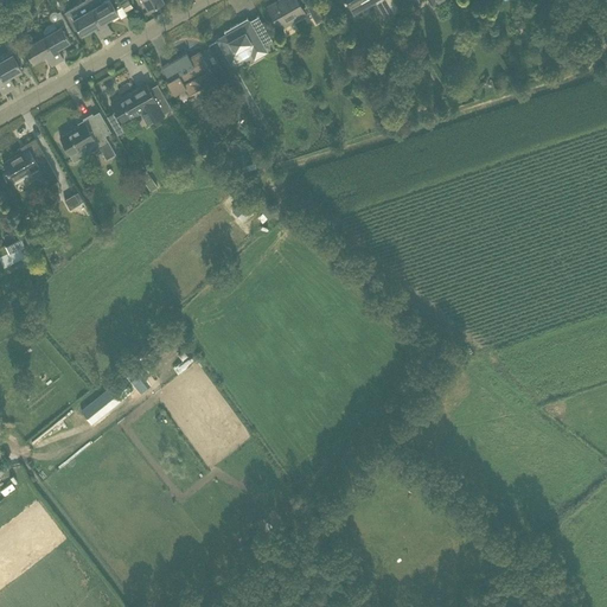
[(107,33),(85,0),(64,13),(74,30),(78,27),(82,33),(95,26),(101,37),(107,33)]
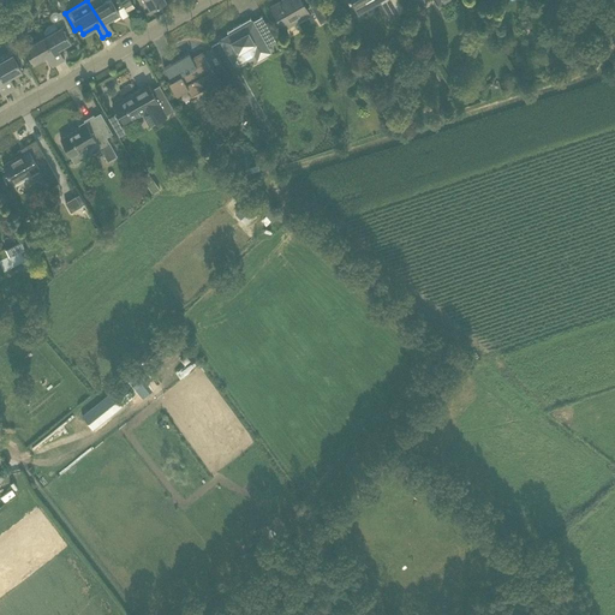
[(87,0),(108,34),(113,31),(107,21),(119,13),(120,13),(118,10),(124,5),(120,0),(106,0),(103,3),(101,0),(87,0)]
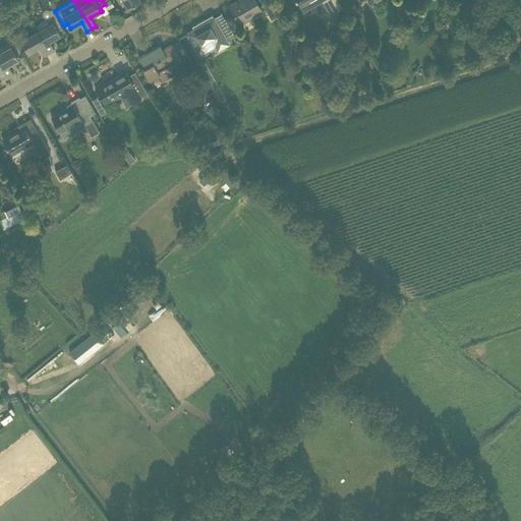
[(278,16),(268,0),(266,0),(262,3),(263,4),(261,6),(256,0),(244,0),(239,3),(237,0),(229,5),(240,24),(266,10),(272,19),(278,16)]
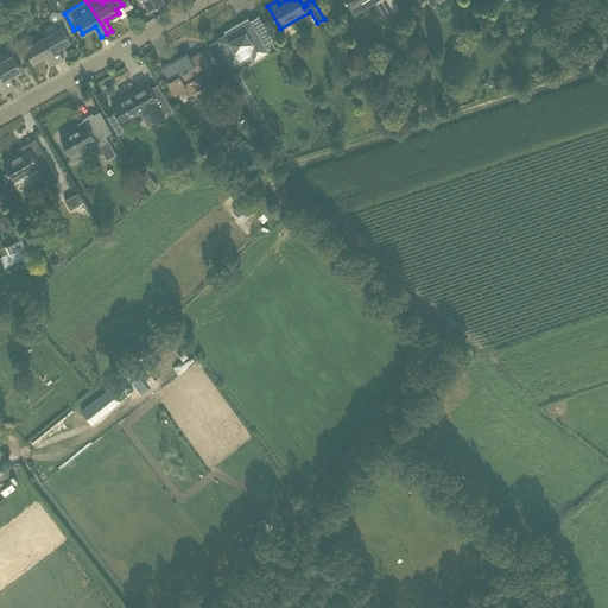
[(346,0),(354,14),(377,1),(386,18),(400,10),(394,0),(346,0)]
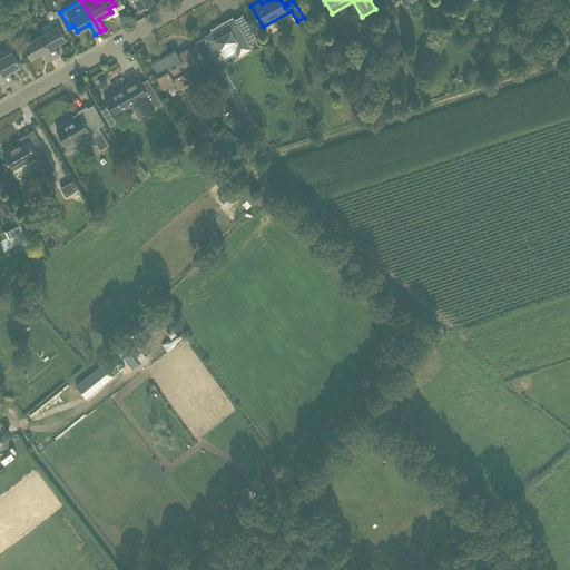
[(40,33),(55,58),(60,55),(55,45),(66,38),(62,32),(68,29),(62,19),(57,10),(55,11),(53,10),(52,10),(51,10),(50,10),(49,10),(48,11),(47,11),(47,12),(47,13),(47,15),(47,16),(47,17),(48,18),(49,19),(50,19),(53,26),(40,33)]
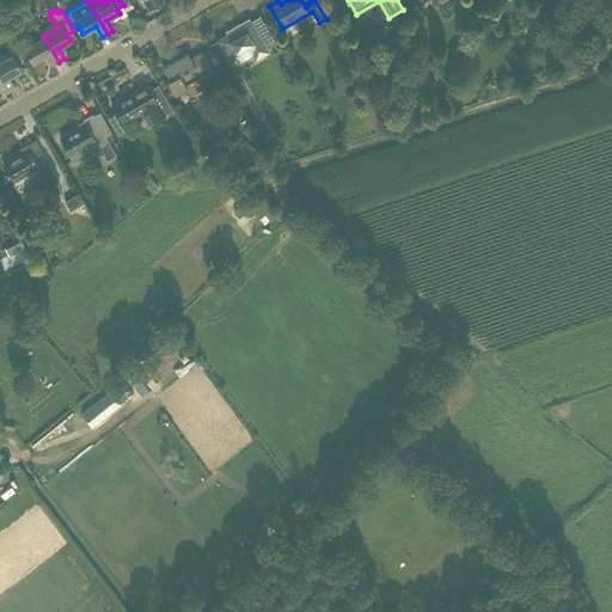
[(252,19),(219,37),(234,65),(254,54),(256,59),(270,50),(268,46),(252,19)]
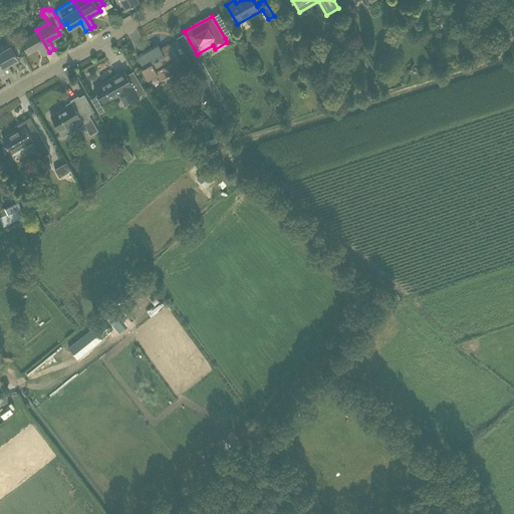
[(36,30),(21,39),(29,52),(39,46),(44,55),(49,52),(36,30)]
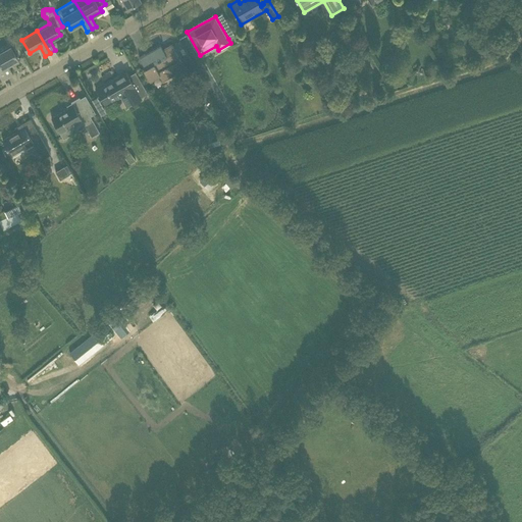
[(139,57),(146,68),(144,69),(150,81),(160,74),(163,81),(176,73),(175,71),(185,66),(171,44),(169,45),(170,47),(164,50),(160,45),(139,57)]
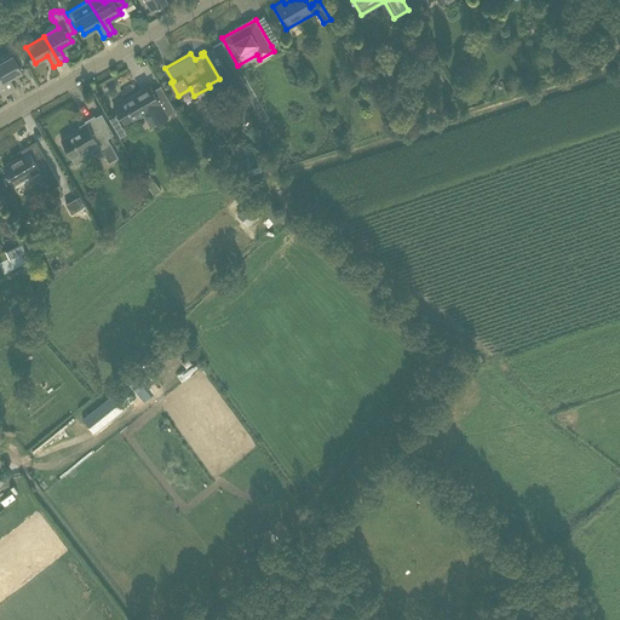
[(0,74),(10,91),(16,87),(10,78),(22,70),(16,59),(13,55),(12,53),(4,58),(0,59),(0,74)]
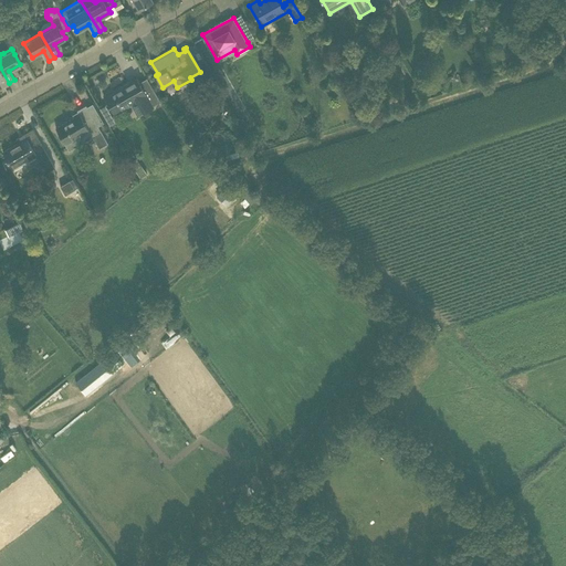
[(114,114),(130,104),(137,116),(145,112),(145,113),(154,107),(137,77),(136,79),(139,83),(130,87),(128,83),(113,92),(112,90),(104,95),(114,114)]
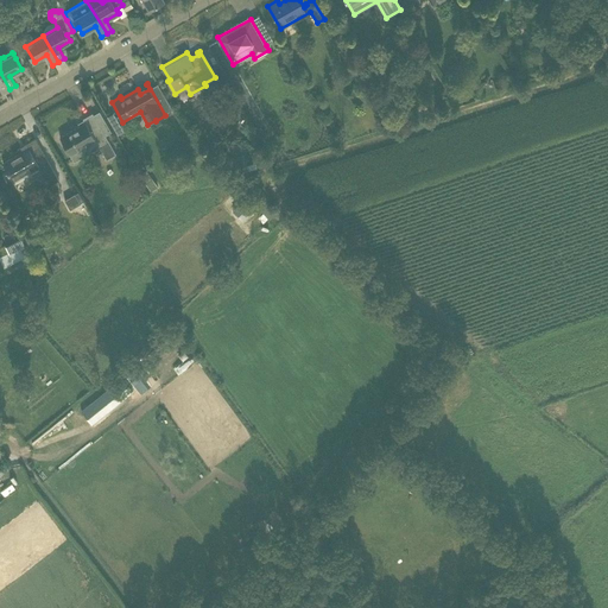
[(115,112),(108,116),(119,134),(126,130),(115,112)]
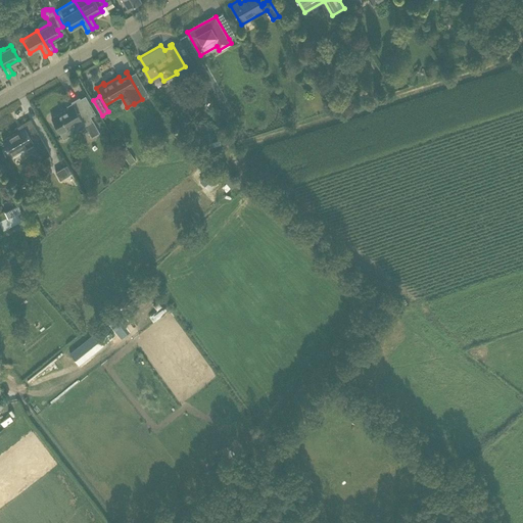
[(100,132),(80,97),(72,102),(74,105),(51,117),(60,134),(83,122),(92,137),(100,132)]
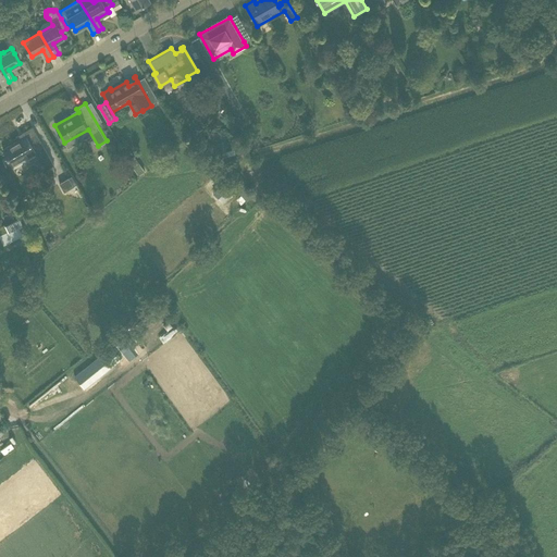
[(13,166),(13,165),(35,153),(45,171),(54,165),(33,127),(15,137),(17,140),(3,149),(13,166)]
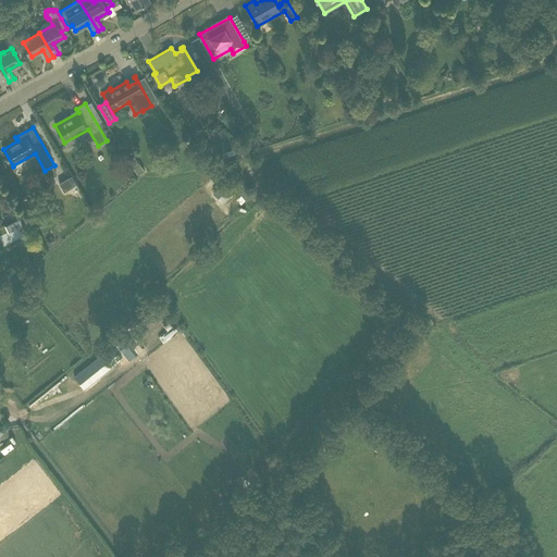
[(145,171),(134,156),(127,159),(138,175),(145,171)]
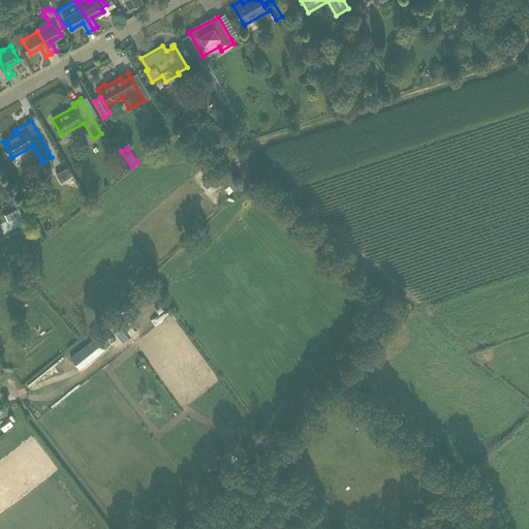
[(61,182),(70,176),(66,168),(57,174),(61,182)]
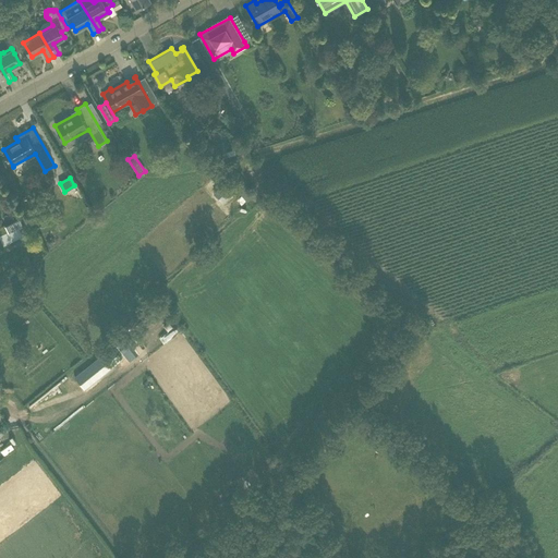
[(23,216),(16,219),(20,228),(27,223),(23,216)]
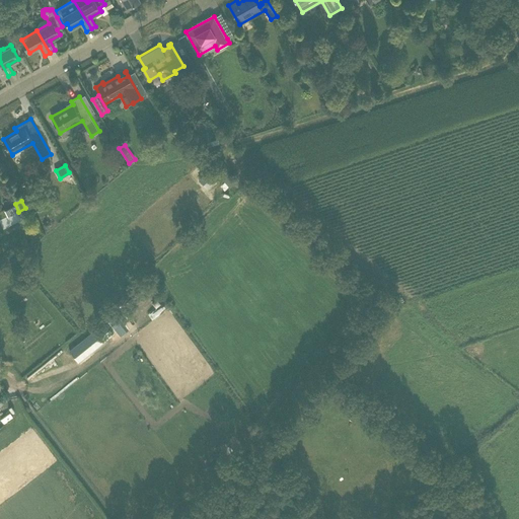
[(21,210),(0,220),(5,231),(26,221),(21,210)]
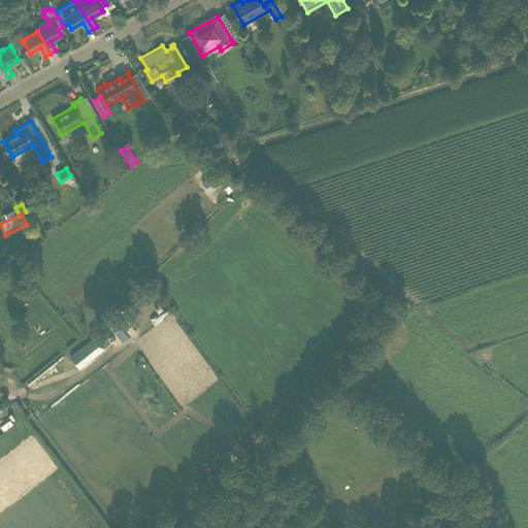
[(106,328),(95,337),(104,349),(116,339),(106,328)]
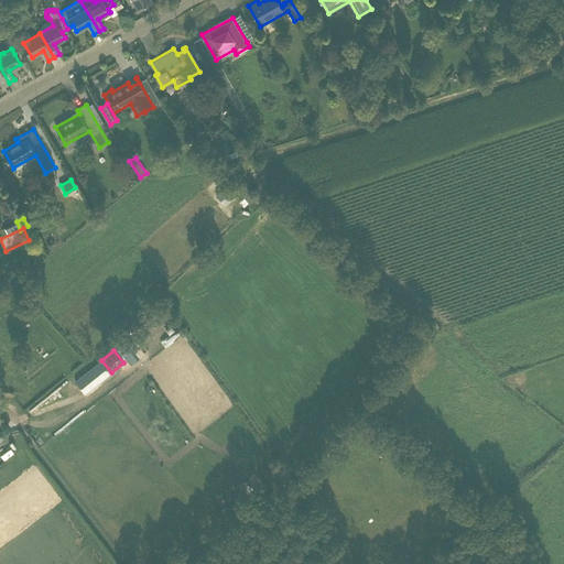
[(88,370),(75,380),(85,393),(98,383),(88,370)]
